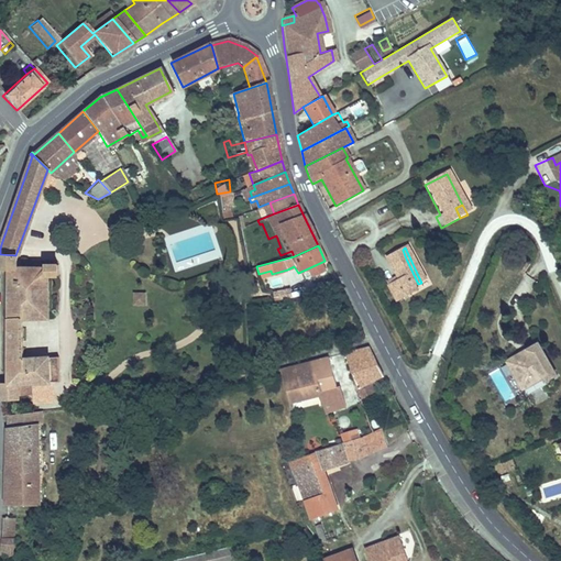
[(389,305),(399,299),(397,294),(408,289),(418,284),(406,259),(403,250),(382,260),(394,285),(383,290),(389,305)]
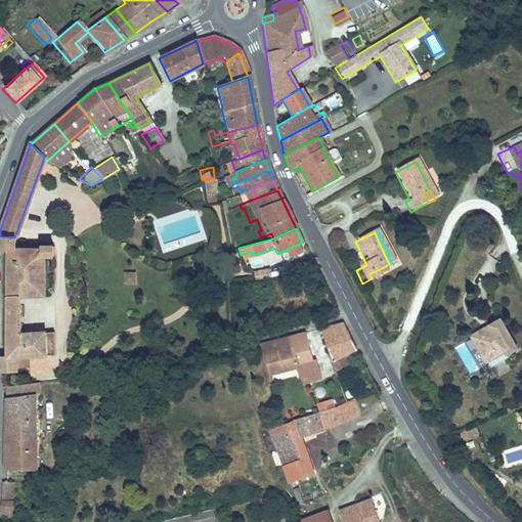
[(14,237),(0,236),(0,253),(6,253),(7,296),(22,295),(44,294),(44,255),(53,255),(53,246),(41,245),(41,248),(14,249),(15,237),(14,237)]
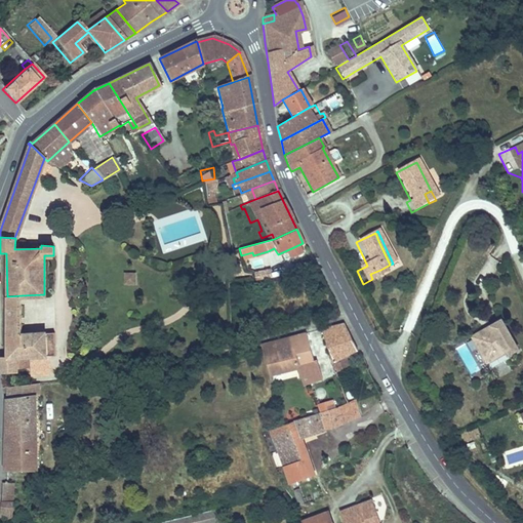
[(252,266),(262,263),(260,256),(250,259),(252,266)]
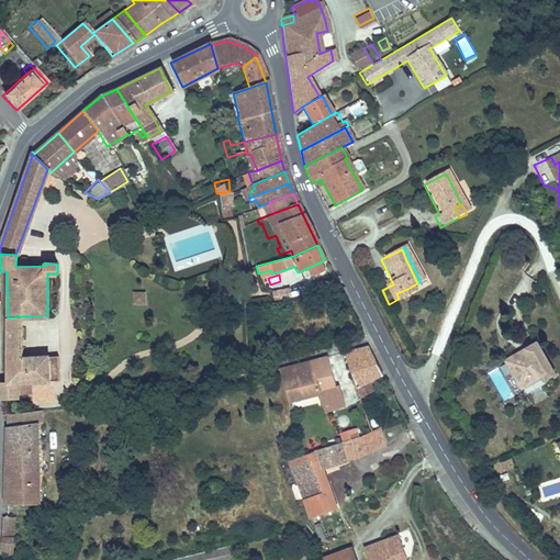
[(286,283),(271,289),(273,297),(289,292),(286,283)]
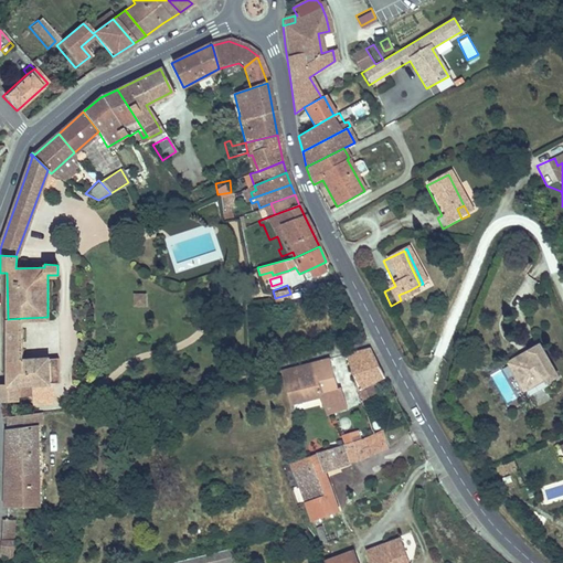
[(131,289),(131,304),(145,303),(144,288),(131,289)]
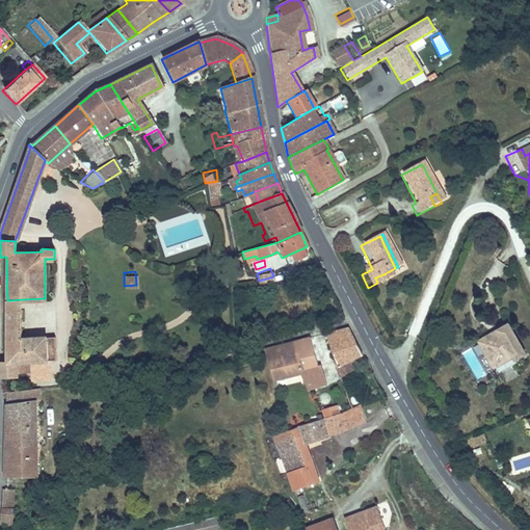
[(375,277),(377,283),(388,279),(386,273),(375,277)]
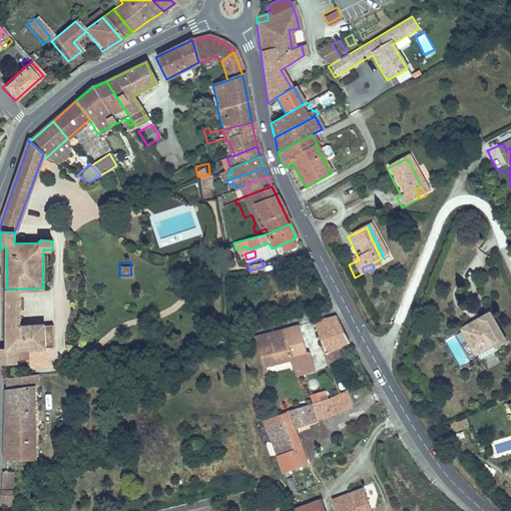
[(21,289),(7,290),(7,347),(0,348),(0,363),(17,362),(17,347),(54,345),(53,323),(21,325),(21,289)]
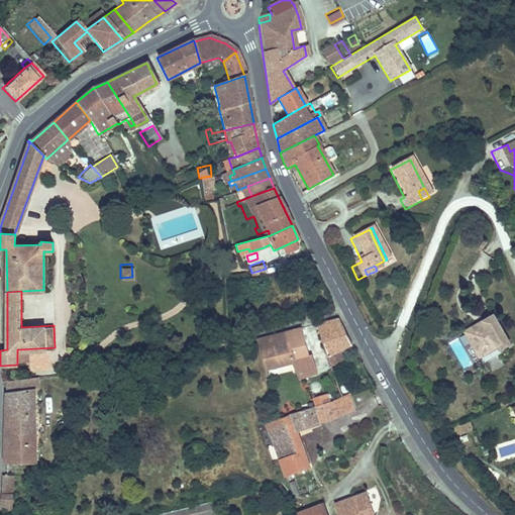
[(349,344),(336,319),(315,325),(329,366),(342,359),(337,349),(349,344)]
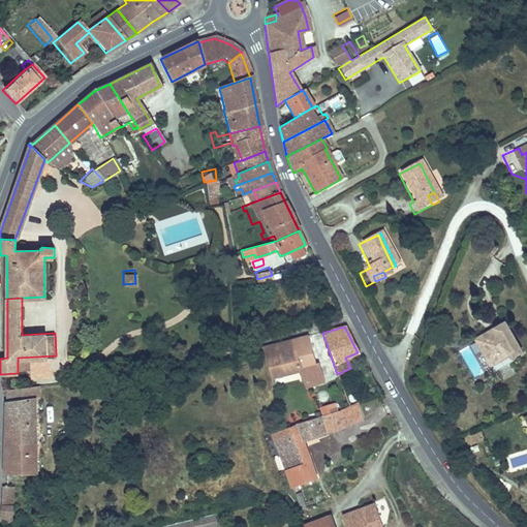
[(526,346),(518,327),(486,342),(495,363),(506,358),(508,362),(520,358),(522,361),(526,358),(526,346)]
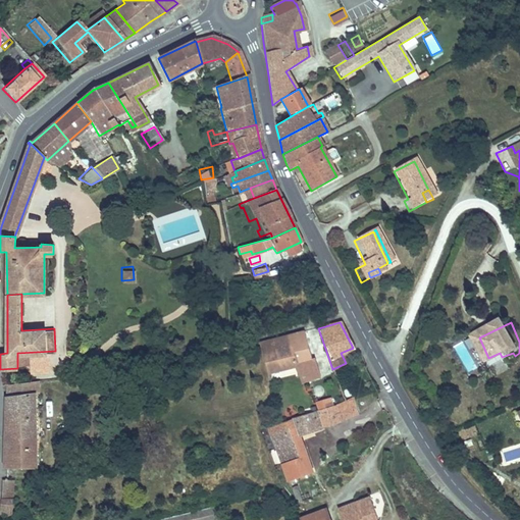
[(311,359),(303,331),(284,336),(294,366),(295,366),(299,379),(305,377),(310,376),(312,379),(318,378),(312,359),(311,359)]
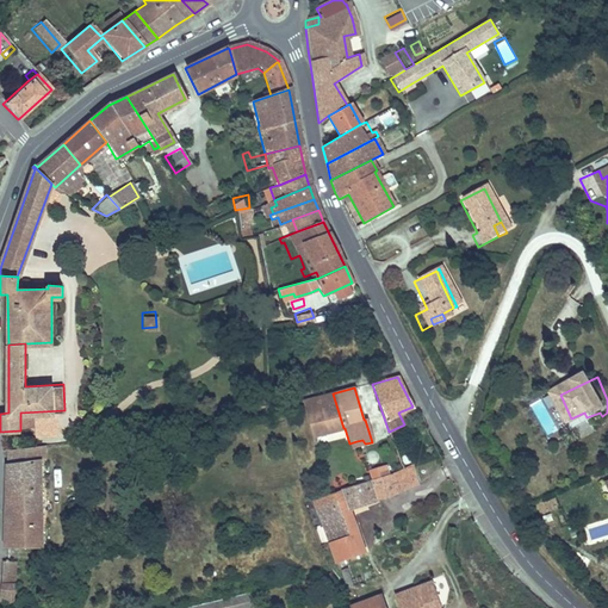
[(343,428),(333,394),(302,401),(312,438),(343,428)]
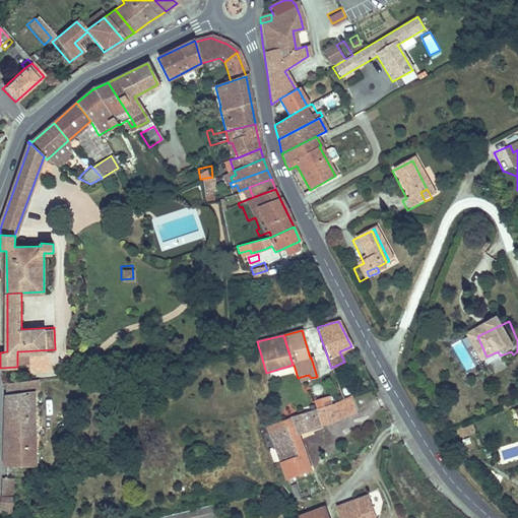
[(451,342),(464,370),(473,366),(460,338),(451,342)]
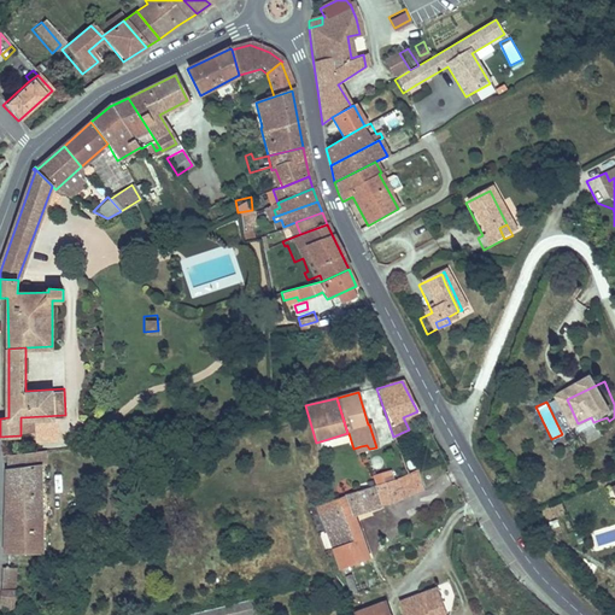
[(56,467),(56,446),(40,449),(40,464),(41,464),(41,468),(56,467)]
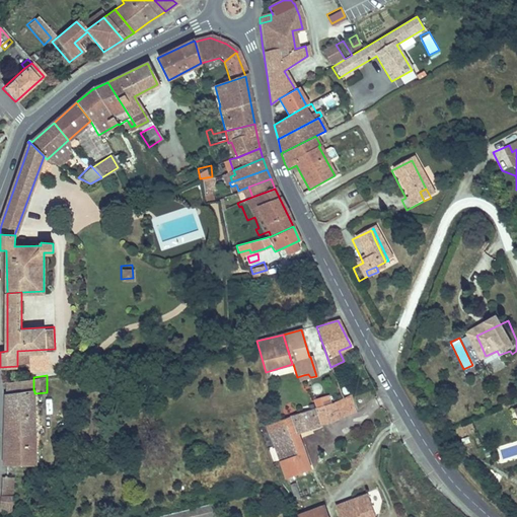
[(6,438),(6,462),(37,463),(34,393),(34,390),(33,390),(7,392),(6,438)]
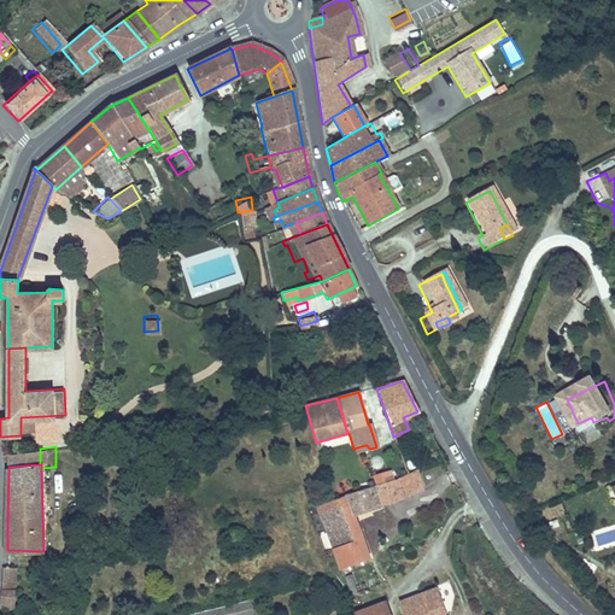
[(415,469),(408,473),(396,478),(402,496),(421,488),(415,469)]
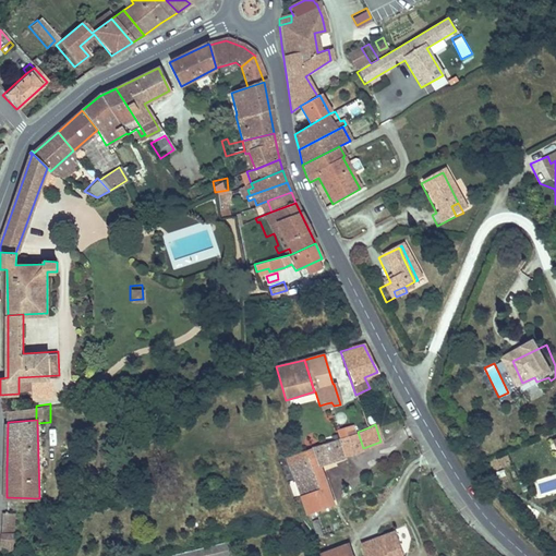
[(337,439),(311,448),(311,449),(287,458),(294,478),(306,514),(331,506),(317,463),(363,448),(358,432),(337,439)]
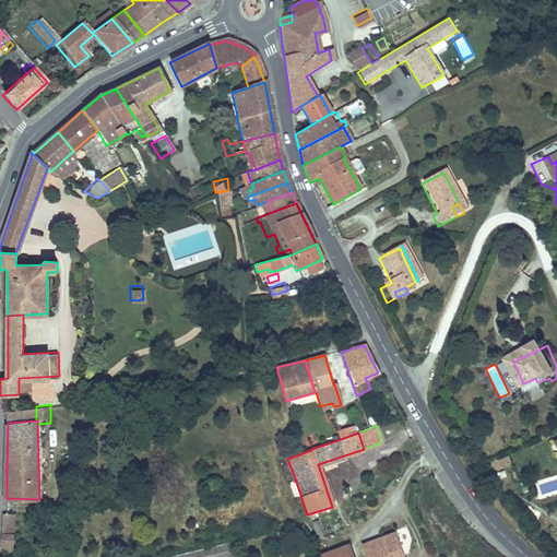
[(318,519),(311,521),(316,535),(322,533),(318,519)]
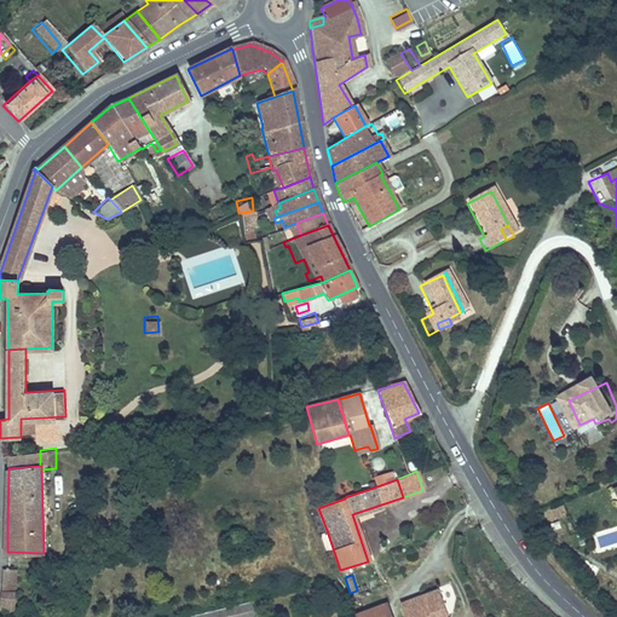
[(3,582),(0,610),(7,610),(13,610),(15,590),(11,590),(11,582),(3,582)]
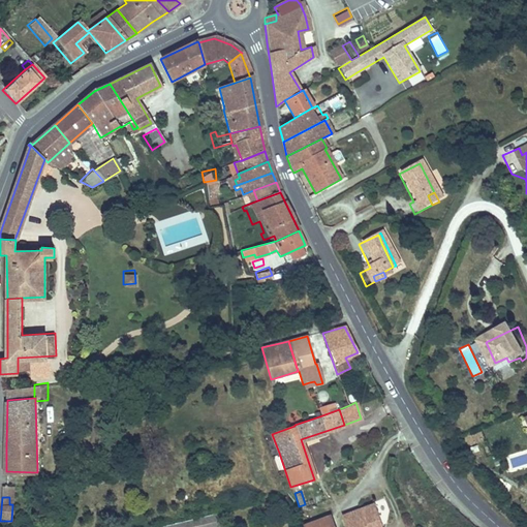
[(354,514),(344,518),(348,526),(371,526),(370,525),(382,520),(373,498),(358,505),(359,509),(354,512),(354,514)]
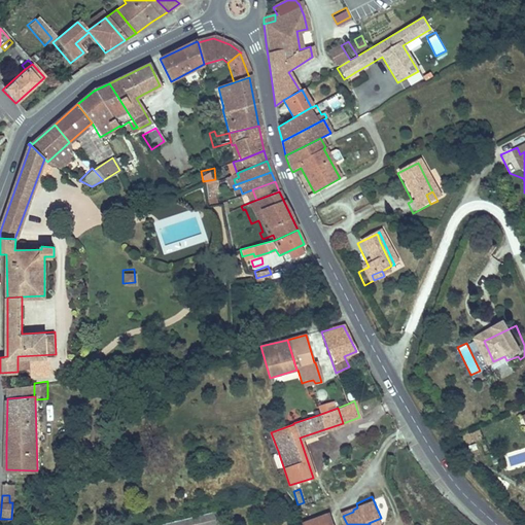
[(356,503),(341,511),(343,516),(353,512),(353,510),(357,508),(356,503)]
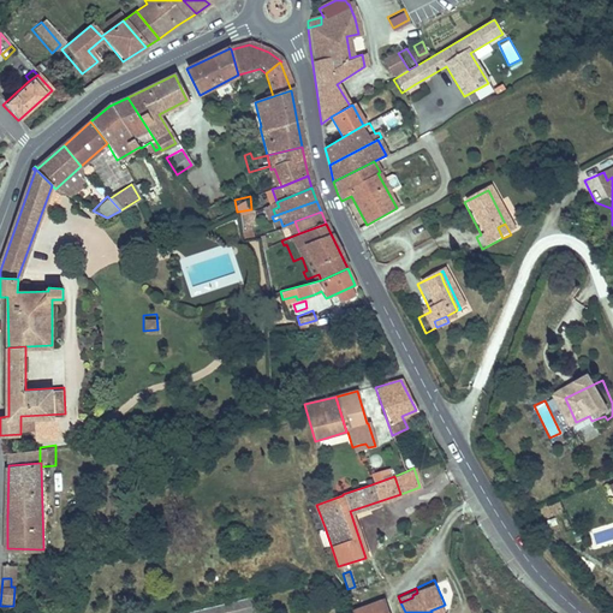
[(171,612),(251,612),(263,611),(260,595),(171,612)]
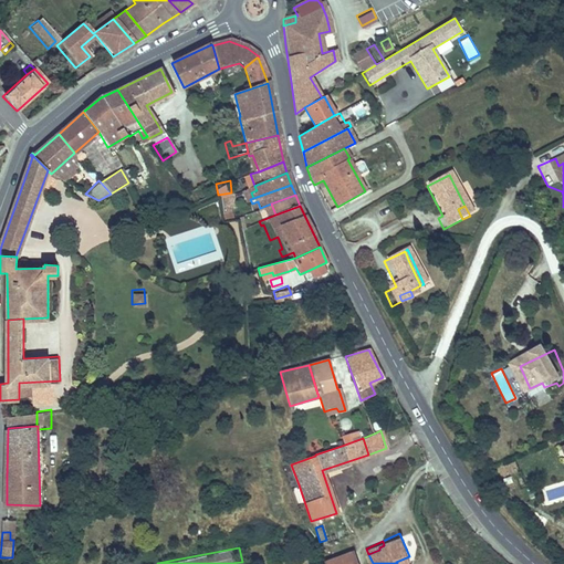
[(359,563),(353,549),(325,561),(326,563),(359,563)]
